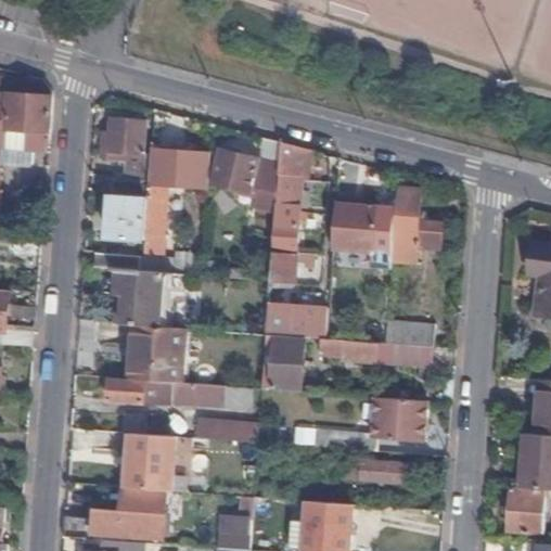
[(23,151),(47,152),(51,95),(0,90),(0,116),(5,117),(4,128),(7,128),(25,129),(23,151)]
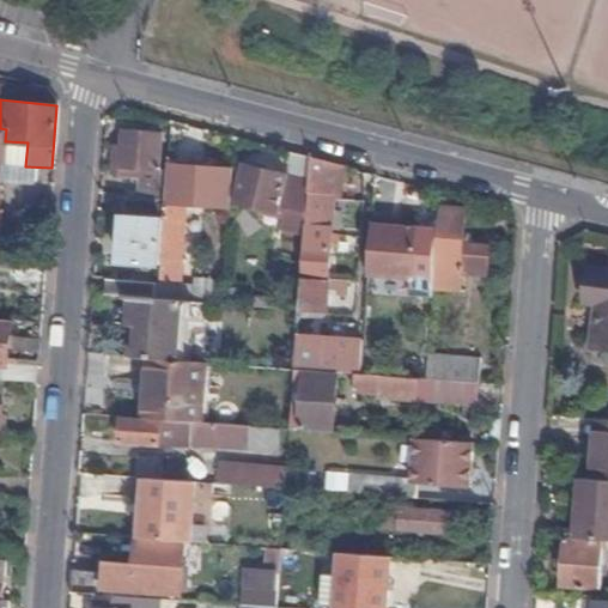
[(163,182),(164,170),(153,170),(158,133),(121,129),(120,146),(111,145),(110,174),(140,177),(139,193),(122,193),(116,260),(158,263),(160,216),(163,182)]
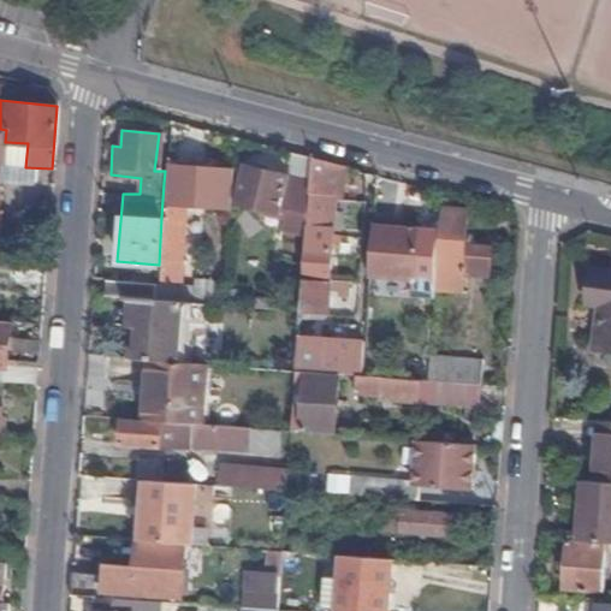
[(28,143),(7,142),(5,165),(25,167),(28,143)]
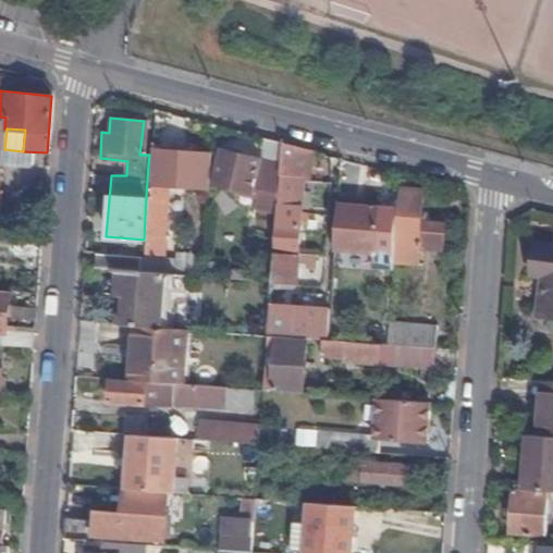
[(274,222),(270,282),(294,284),(299,208),(307,208),(307,193),(300,192),(304,149),(280,143),(278,164),(278,173),(280,174),(278,222),(274,222)]
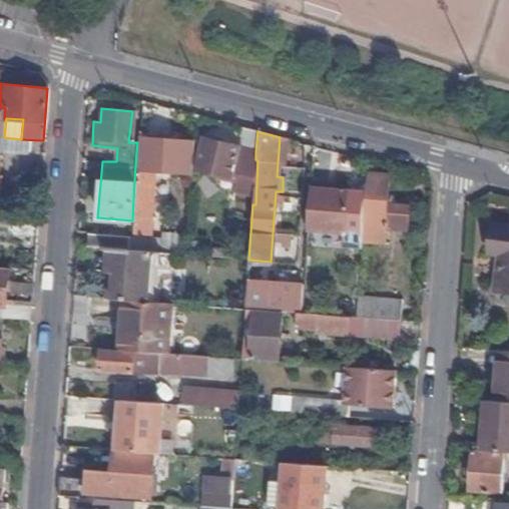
[(256,159),(256,151),(219,142),(214,140),(202,137),(194,168),(235,180),(232,191),(253,197),(256,159)]
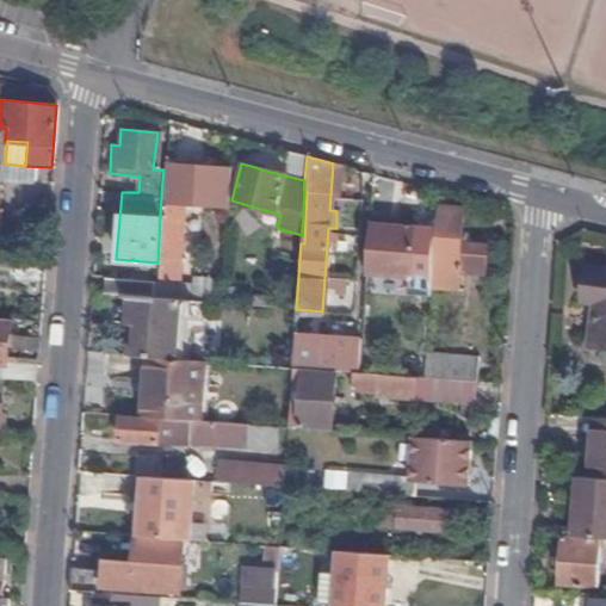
[(183,183),(162,181),(160,215),(162,215),(158,280),(167,282),(167,288),(175,288),(183,183)]
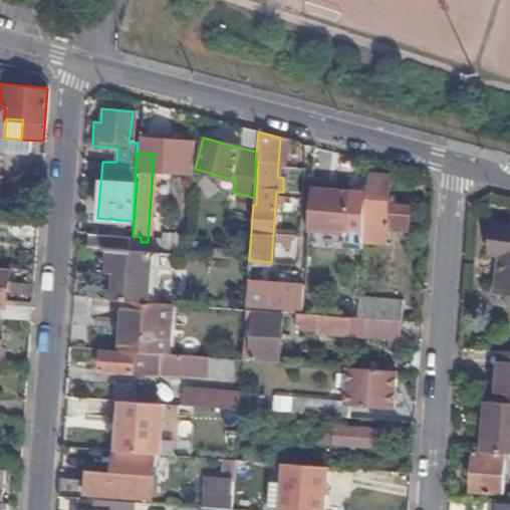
[(364,223),(361,223),(360,241),(373,242),(375,224),(381,224),(383,227),(387,228),(404,229),(405,230),(406,230),(408,207),(386,204),(388,174),(368,173),(364,223)]
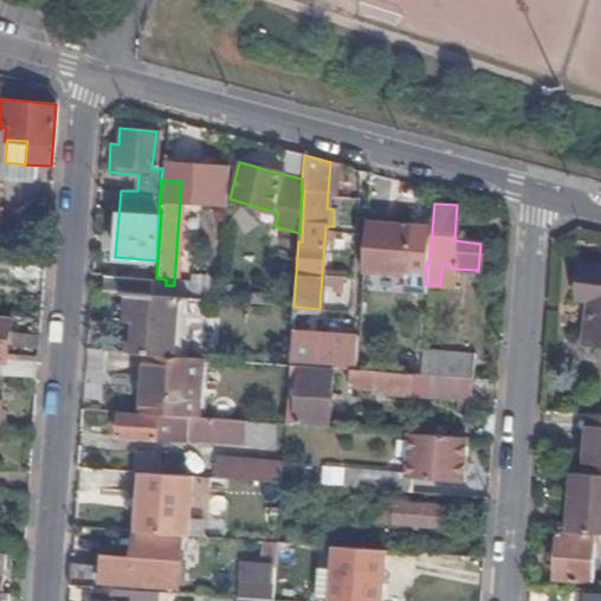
[(385,215),(364,214),(361,272),(409,276),(412,225),(393,224),(383,223),(385,215)]
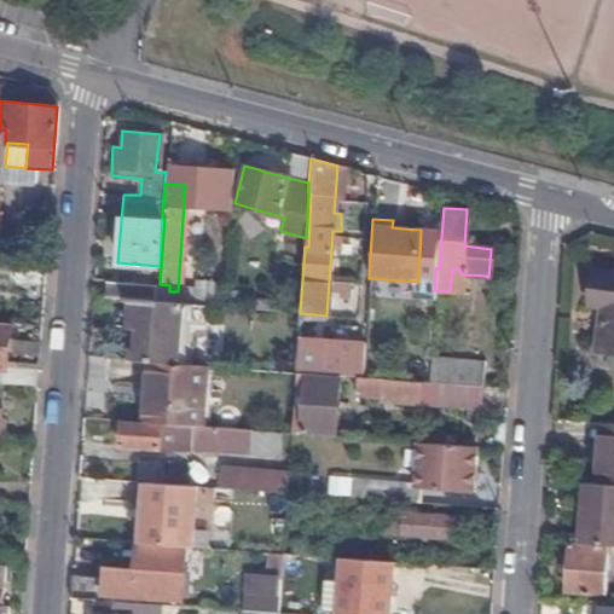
[(613,349),(613,271),(594,268),(589,302),(602,305),(595,347),(613,349)]
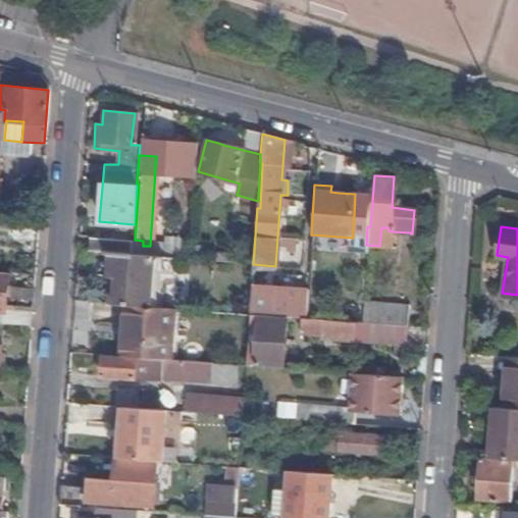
[(392,246),(393,231),(389,230),(387,227),(381,227),(379,246),(392,246)]
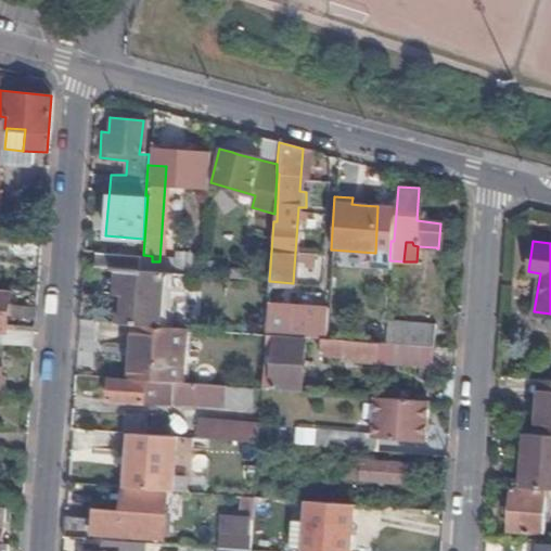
[(93,267),(125,269),(138,271),(138,255),(94,252),(93,267)]
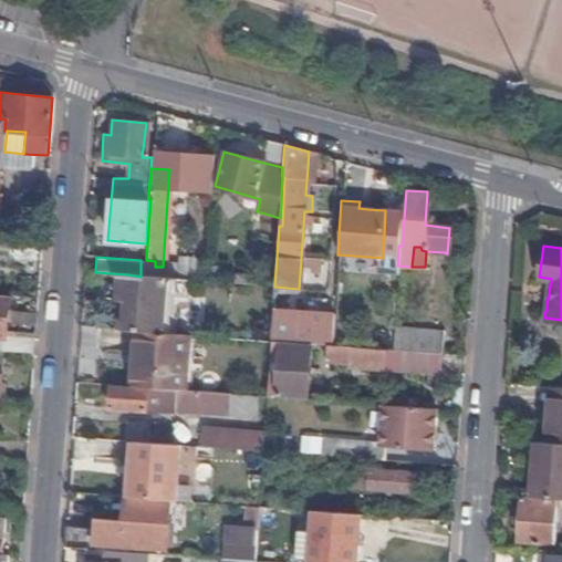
[(412,272),(397,272),(396,291),(409,292),(412,272)]
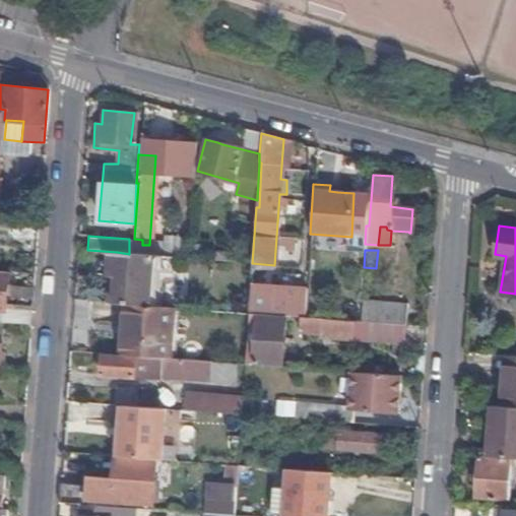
[(106,302),(125,304),(148,305),(151,255),(129,254),(117,252),(115,275),(107,274),(106,302)]
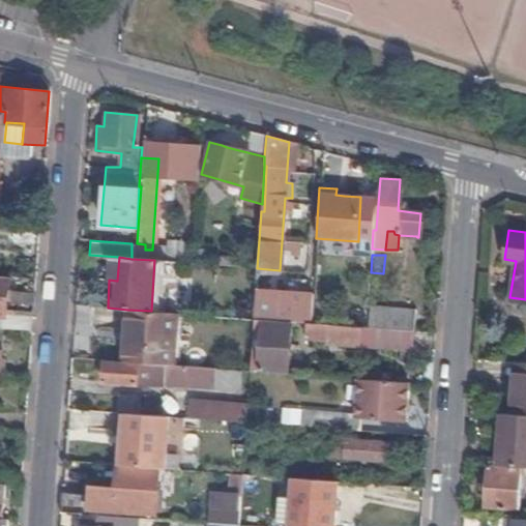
[(215,264),(235,266),(235,258),(216,257),(215,264)]
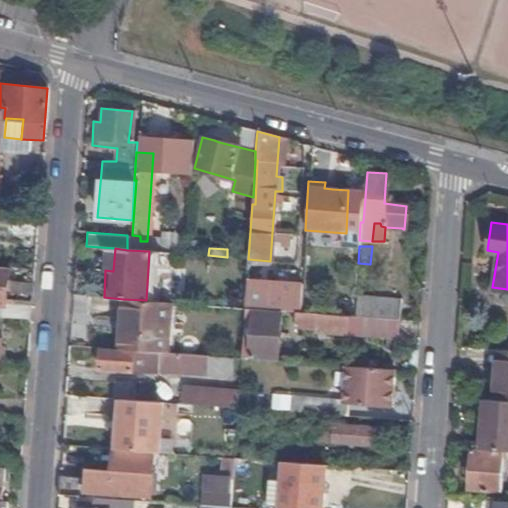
[(0,303),(5,304),(9,267),(0,266),(0,303)]
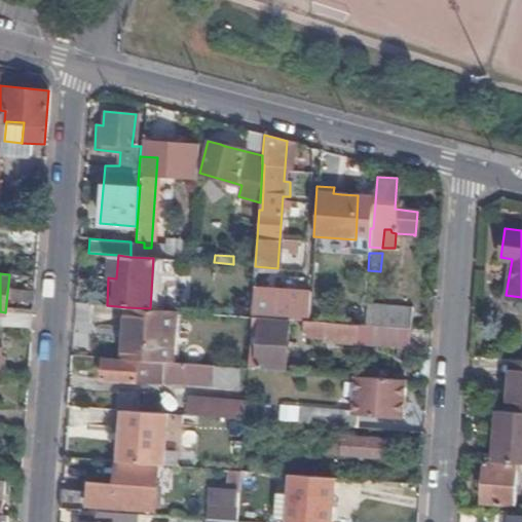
[(377,326),(409,328),(411,307),(379,305),(377,326)]
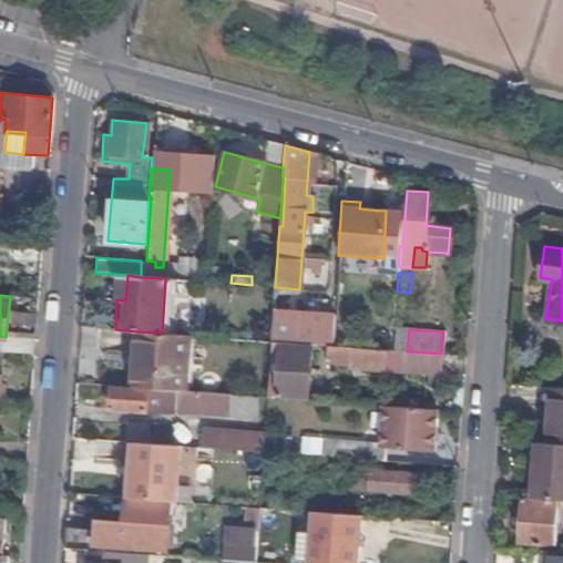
[(136,331),(133,387),(153,388),(184,390),(187,335),(162,333),(136,331)]
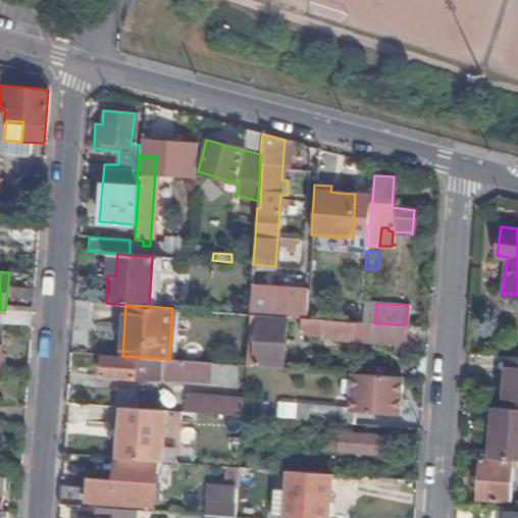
[(374,323),(301,317),(300,331),(321,332),(321,338),(350,340),(351,339),(405,343),(406,325),(374,323)]
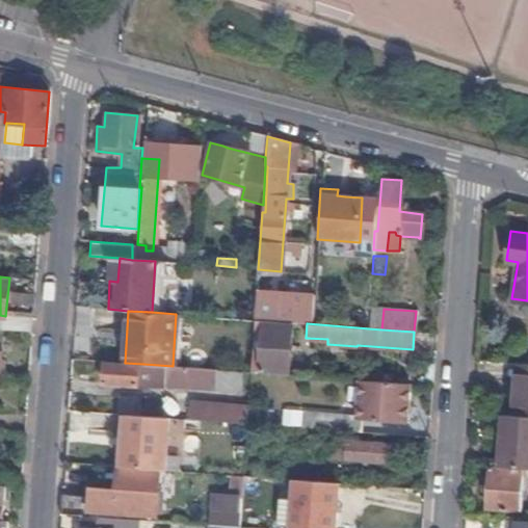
[(252,349),(251,372),(264,372),(264,370),(286,371),(289,327),(267,325),(264,350),(252,349)]
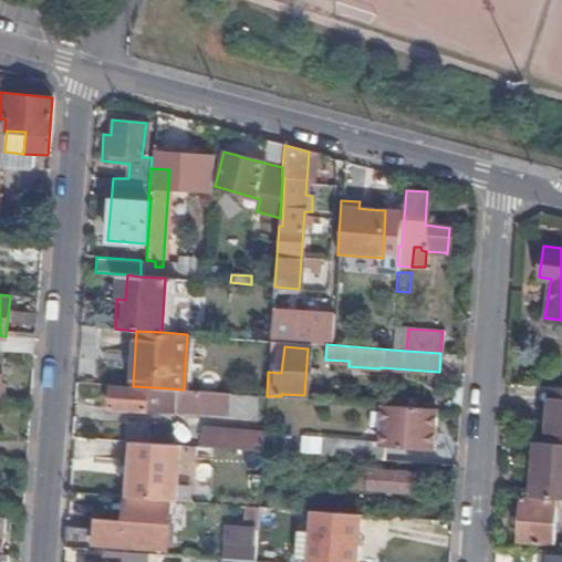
[(255,416),(257,395),(184,389),(153,387),(153,388),(108,386),(107,406),(255,416)]
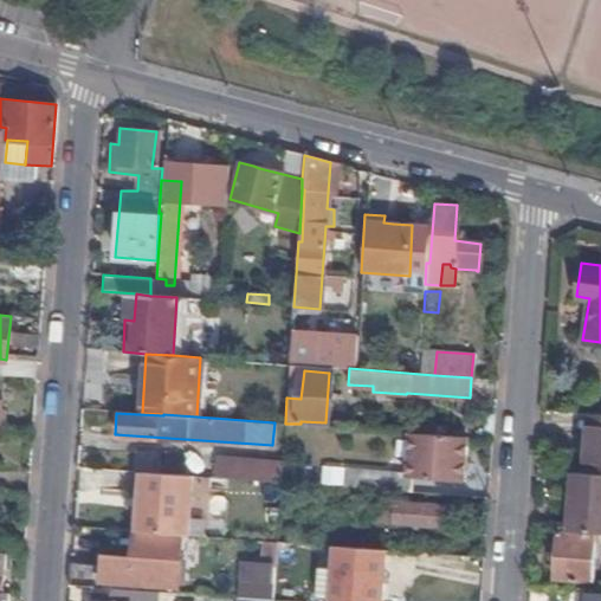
[(600,414),(587,413),(582,472),(600,473),(600,414)]
